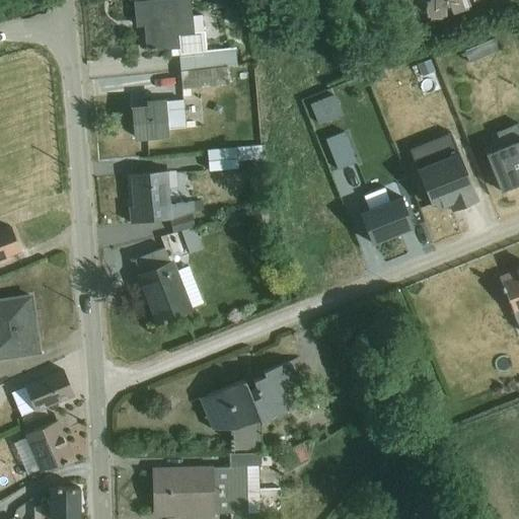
[(179,70),(226,66),(236,65),(234,48),(205,51),(202,15),(192,16),(190,0),(163,0),(134,3),(137,26),(144,25),(147,51),(170,49),(171,56),(177,55),(179,70)]
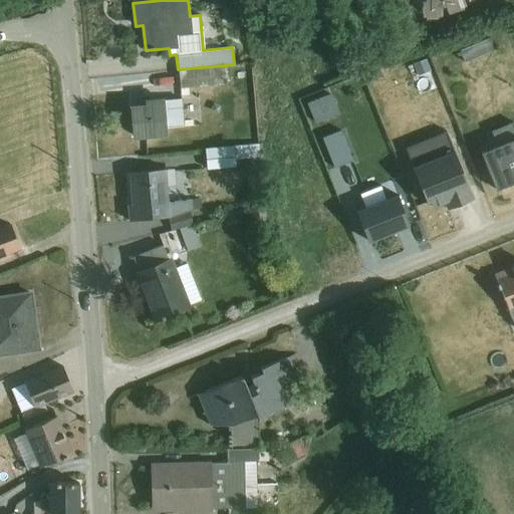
[(372,0),(375,8),(401,0),(372,0)]
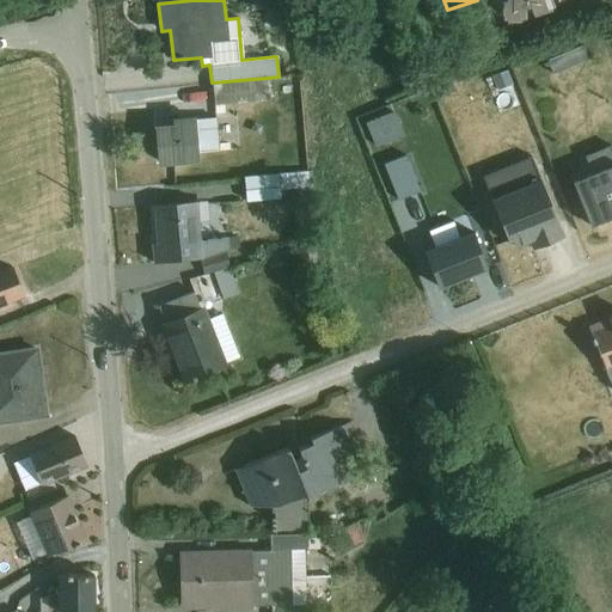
[(506,0),(502,0),(502,19),(507,19),(507,22),(521,20),(521,18),(525,18),(525,0),(521,0),(520,0),(506,0)]
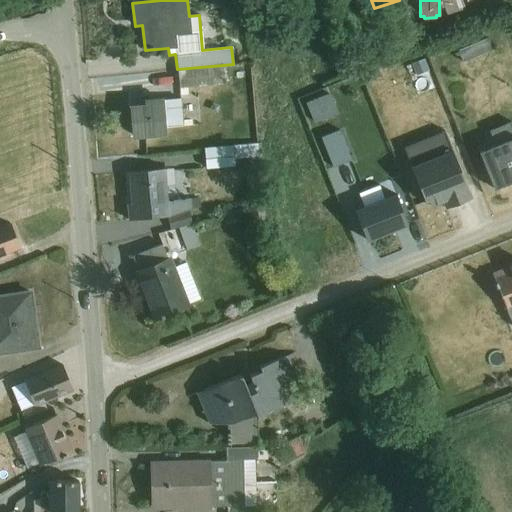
[(441,0),(446,13),(461,9),(460,6),(463,5),(461,0),(441,0)]
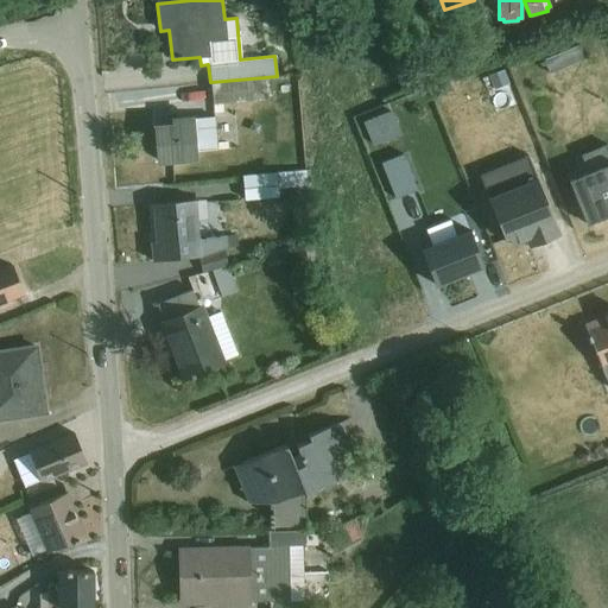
[(530,49),(536,64),(571,50),(564,35),(530,49)]
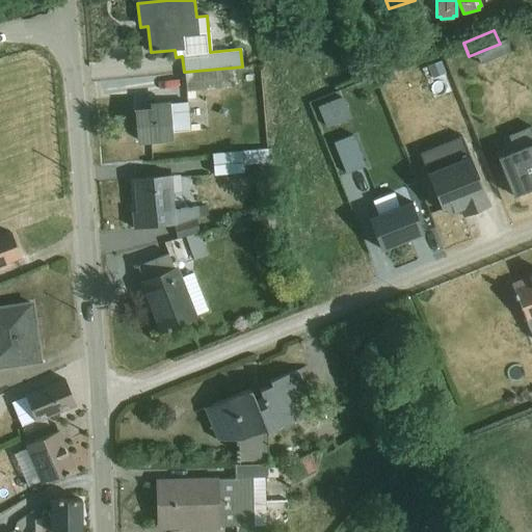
[(232,68),(184,72),(186,91),(234,86),(232,68)]
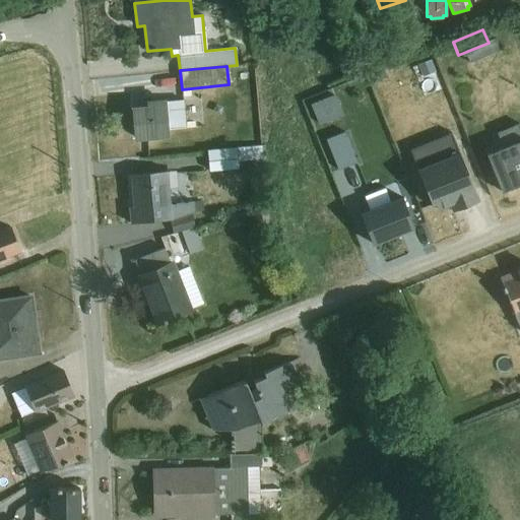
[(216,88),(200,91),(204,117),(220,114),(216,88)]
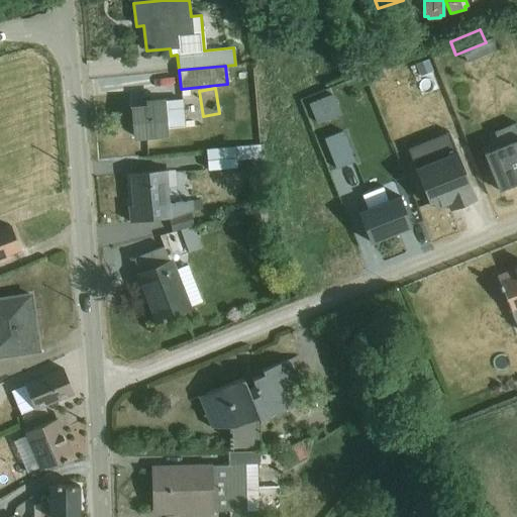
[(333,93),(308,103),(317,124),(341,114),(333,93)]
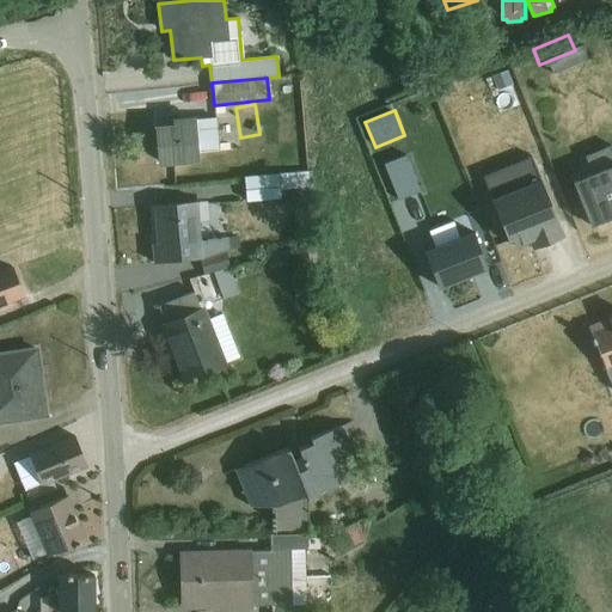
[(175,128),(155,129),(159,163),(197,159),(197,153),(218,151),(215,118),(173,122),(175,128)]
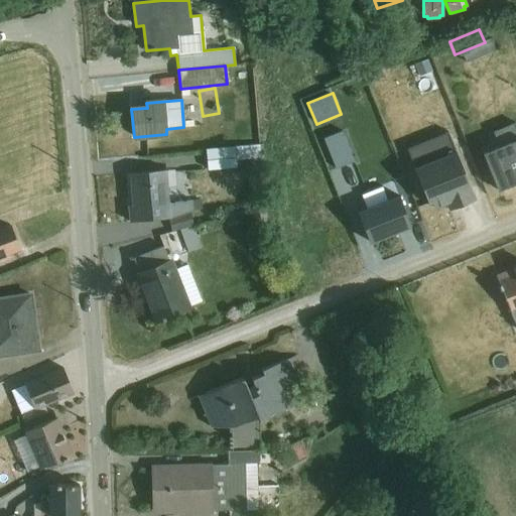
[(498,146),(483,152),(498,190),(515,182),(515,125),(515,123),(492,132),(498,146)]
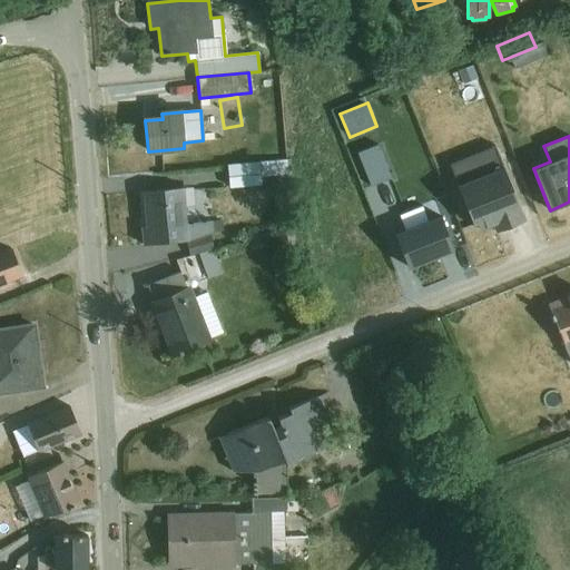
[(377,145),(357,154),(371,186),(391,178),(377,145)]
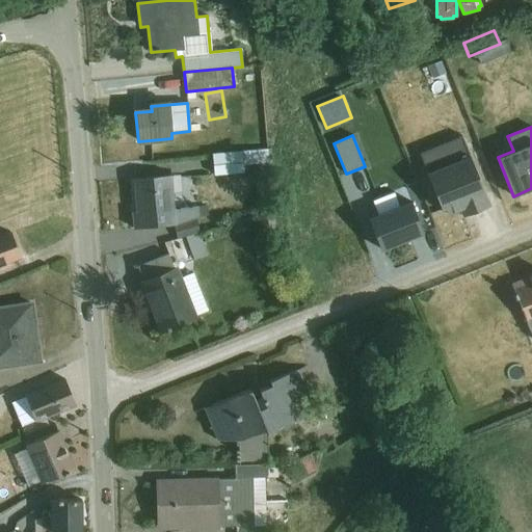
[(461,136),(419,154),(442,209),(445,208),(447,214),(459,209),(462,216),(489,206),(461,136)]
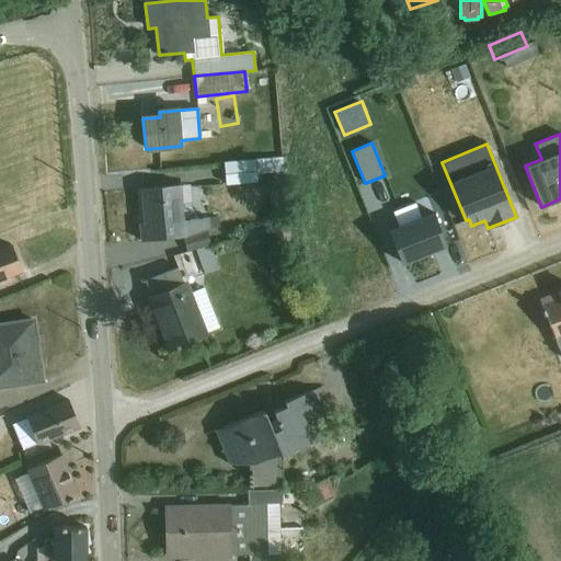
[(283,156),(222,161),(225,185),(236,184),(237,189),(247,187),(245,183),(256,182),(255,174),(284,172),(283,156)]
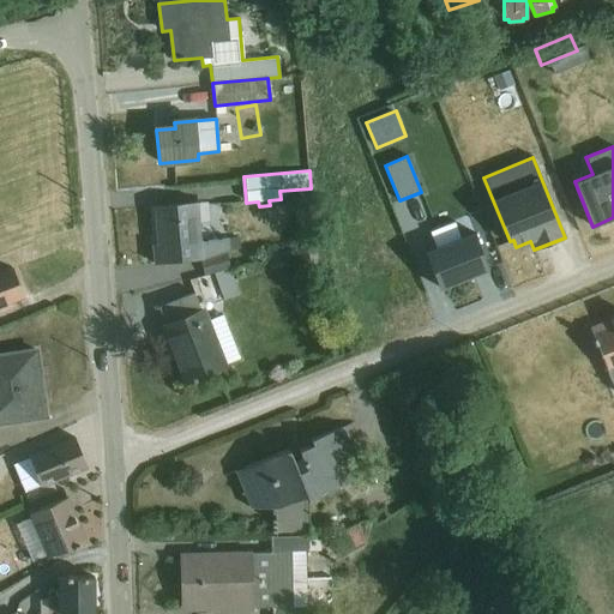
[(323,197),(354,191),(350,172),(319,179),(323,197)]
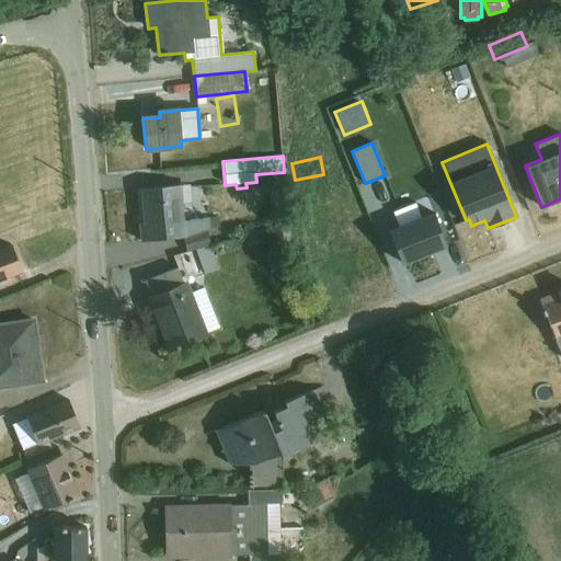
[(195,249),(209,245),(205,230),(212,228),(212,216),(185,221),(182,185),(140,189),(144,224),(139,224),(141,241),(184,238),(187,252),(195,249)]
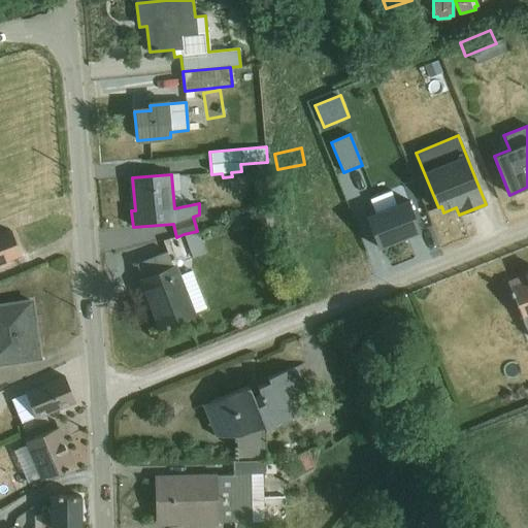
[(407,200),(365,217),(378,248),(420,230),(407,200)]
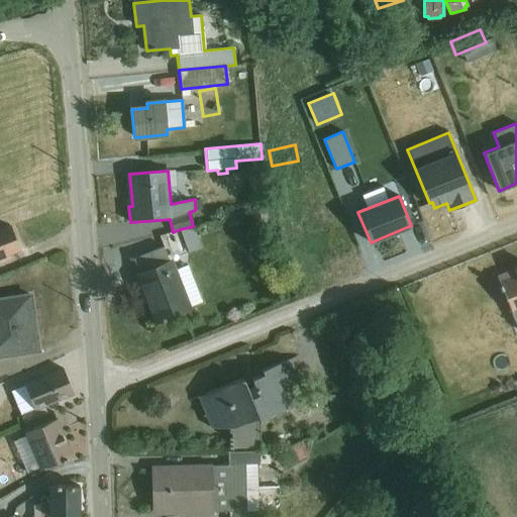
[(0,261),(7,259),(5,254),(18,249),(10,226),(0,230),(0,261)]
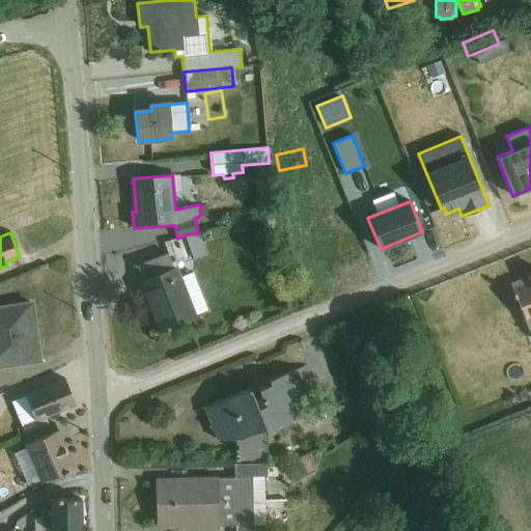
[(198,232),(185,235),(192,259),(205,255),(198,232)]
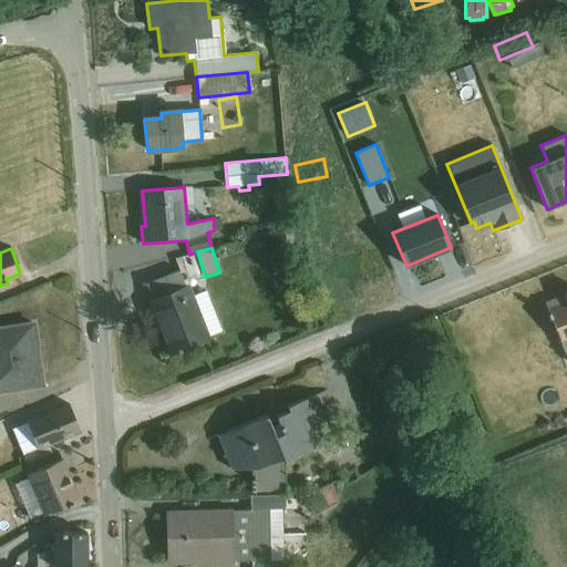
[(178,271),(146,284),(153,300),(151,300),(172,353),(207,339),(207,338),(222,332),(206,290),(193,296),(189,286),(185,288),(178,271)]
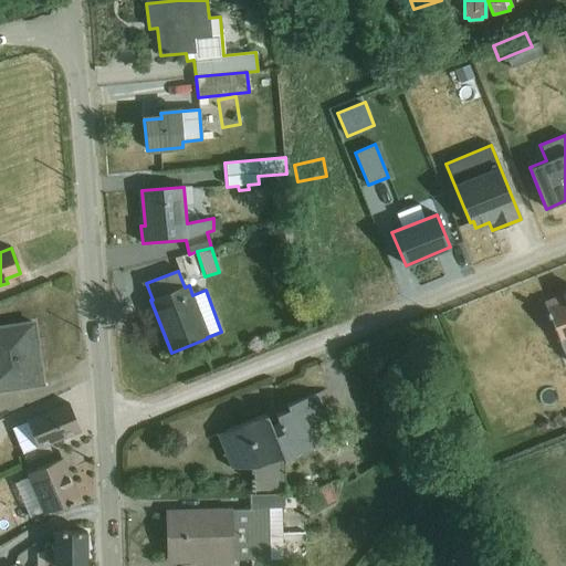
[(565,292),(564,293),(564,295),(544,303),(547,311),(546,312),(565,363),(565,362),(565,292)]
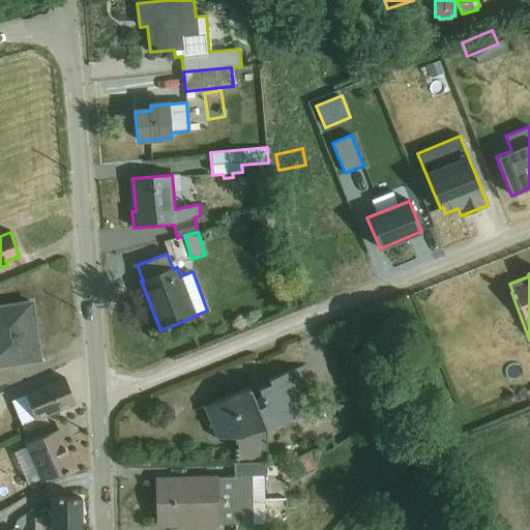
[(31,302),(0,306),(0,364),(39,359),(31,302)]
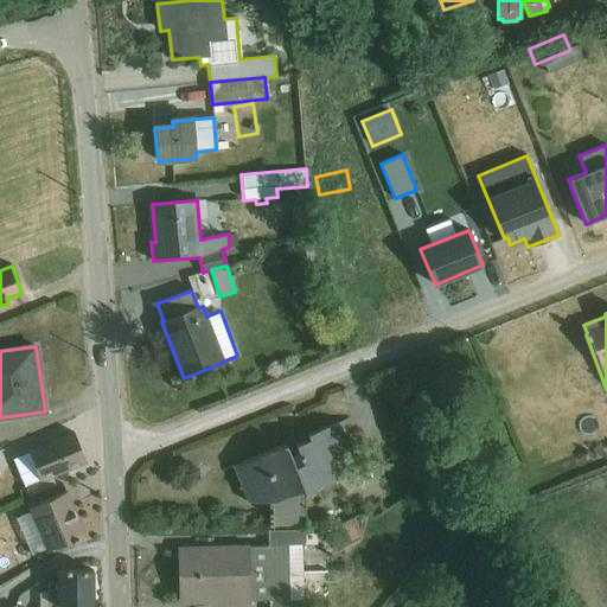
[(241,465),(240,468),(241,486),(247,503),(269,503),(269,508),(272,508),(272,515),(269,515),(269,517),(272,517),(272,519),(269,519),(269,522),(272,522),(272,525),(269,525),(269,526),(272,526),(272,530),(301,529),(306,529),(305,491),(355,472),(336,423),(307,435),(310,440),(295,446),(298,452),(291,454),(287,447),(282,446),(243,461),(241,465)]
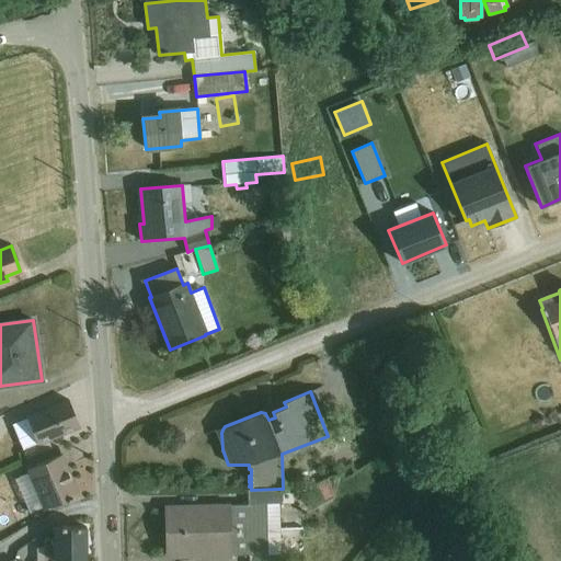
[(27,418),(37,443),(79,426),(69,400),(27,418)]
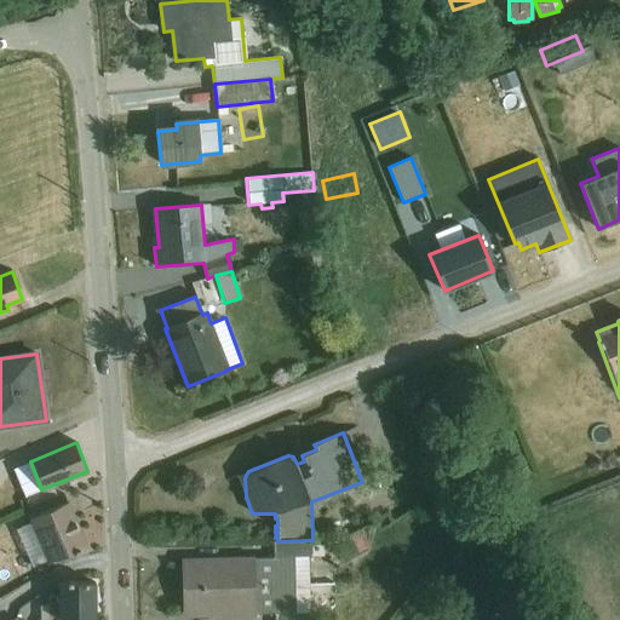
[(41,489),(30,461),(13,469),(26,495),(41,489)]
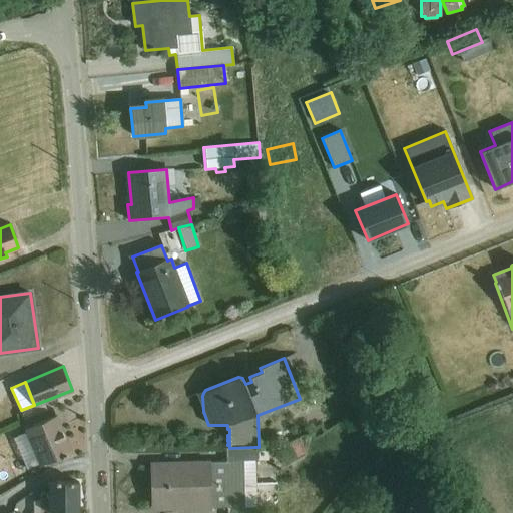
[(26,433),(39,465),(40,466),(61,456),(63,459),(68,456),(67,455),(72,453),(56,416),(24,430),(26,433)]
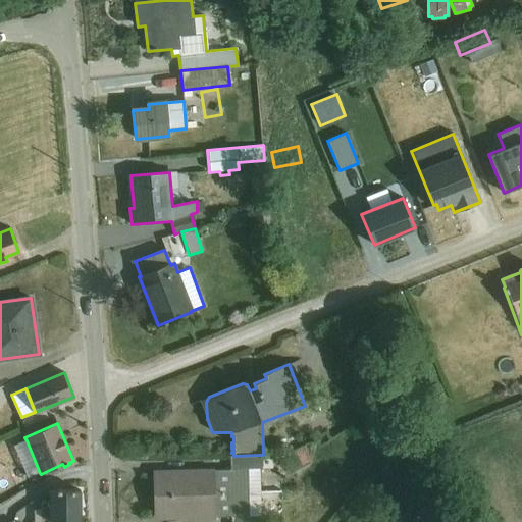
[(40,473),(27,440),(13,446),(28,478),(40,473)]
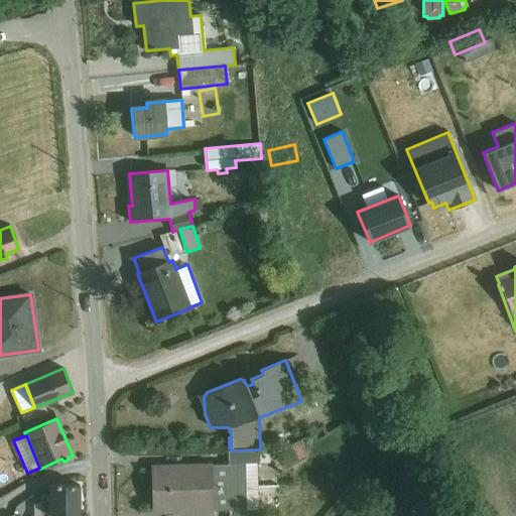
[(152,490),(257,484),(256,449),(231,450),(227,450),(227,465),(211,465),(211,468),(152,468),(152,490)]
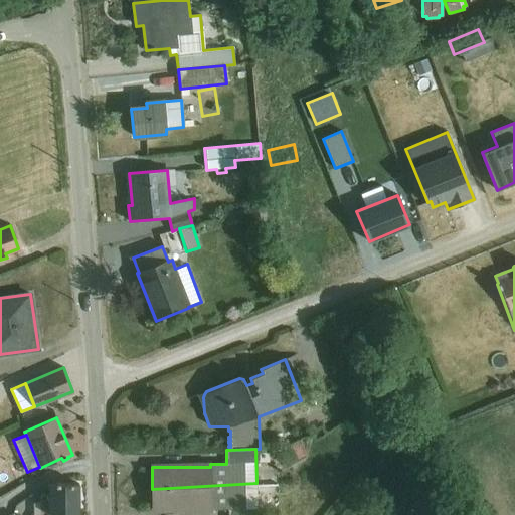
[(45,514),(79,514),(78,484),(47,483),(48,494),(39,494),(39,503),(34,503),(33,514),(45,514)]
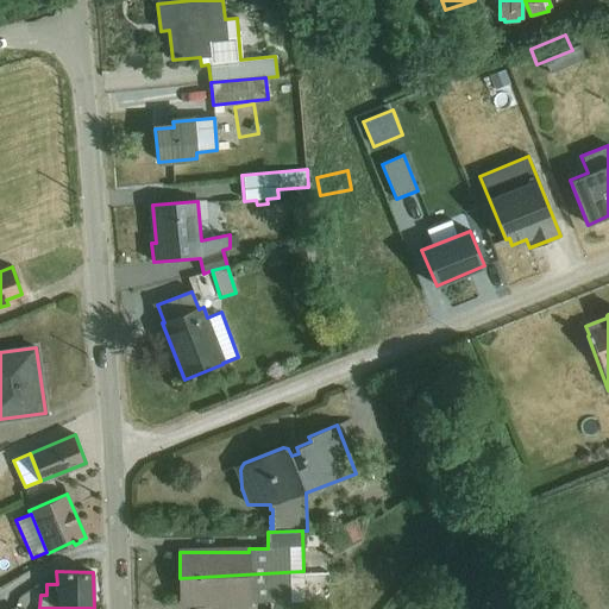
[(303,608),(303,571),(180,578),(181,603),(270,603),(269,608),(303,608)]
